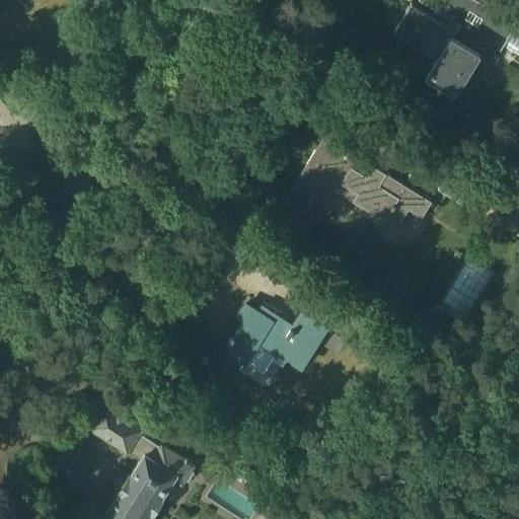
[(475,81),(492,53),(496,47),(501,49),(516,24),(476,0),(420,0),(441,12),(437,19),(411,3),(394,31),(428,52),(417,71),(453,93),(464,74),(475,81)]
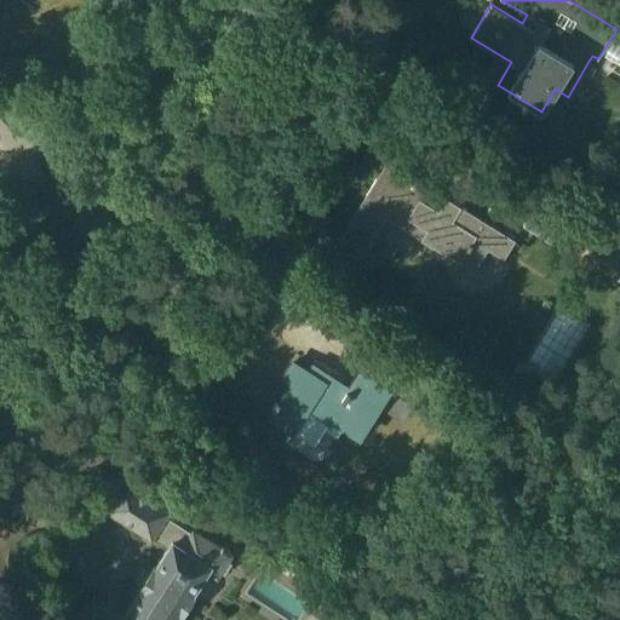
[(339,239),(363,253),(386,218),(474,271),(488,250),(504,259),(516,240),(388,161),(339,239)]
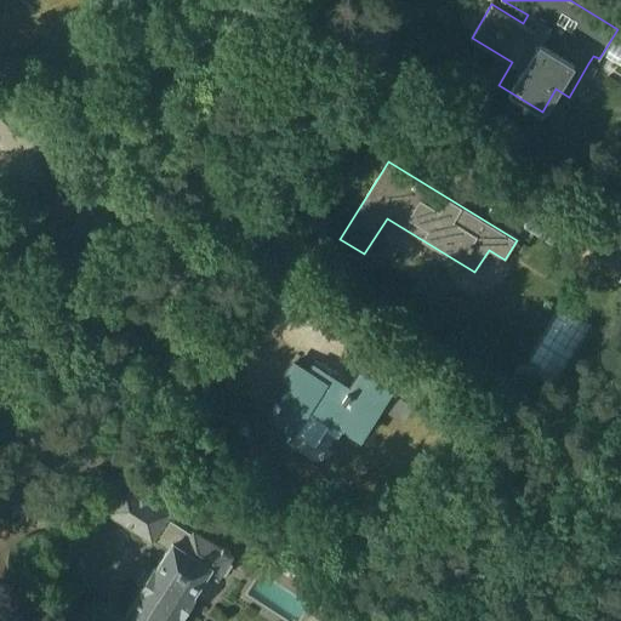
[(570,216),(541,198),(524,226),(552,244),(570,216)]
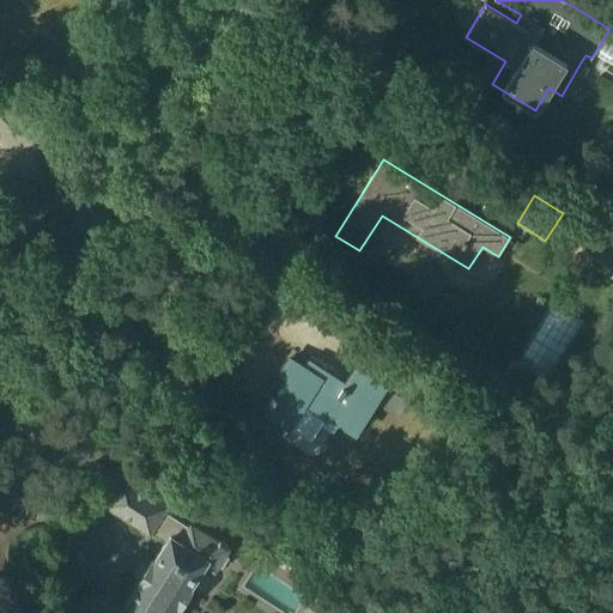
[(287,378),(266,412),(292,428),(311,441),(321,425),(333,432),(338,424),(357,435),(376,402),(399,417),(410,401),(354,368),(344,386),(313,366),(310,371),(289,358),(279,374),(287,378)]
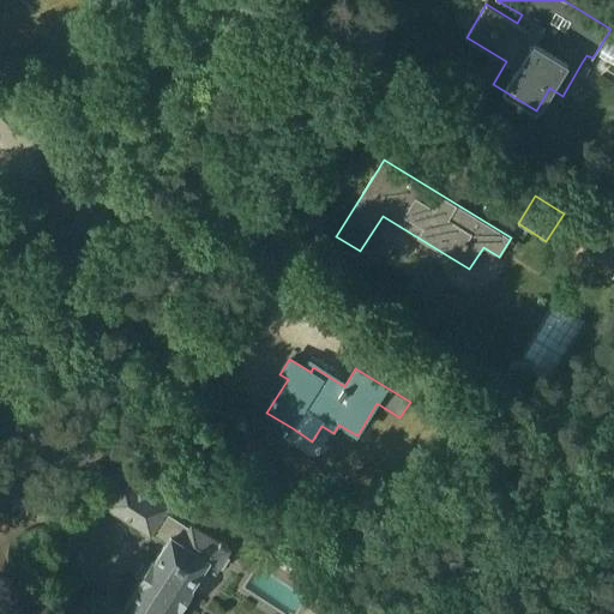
[(121,613),(122,613),(173,613),(178,608),(179,609),(192,589),(191,588),(205,565),(216,572),(230,549),(227,546),(228,545),(221,540),(220,542),(191,524),(190,527),(164,511),(168,506),(122,476),(106,504),(150,534),(152,530),(168,540),(154,561),(152,561),(137,585),(138,587),(121,613)]
